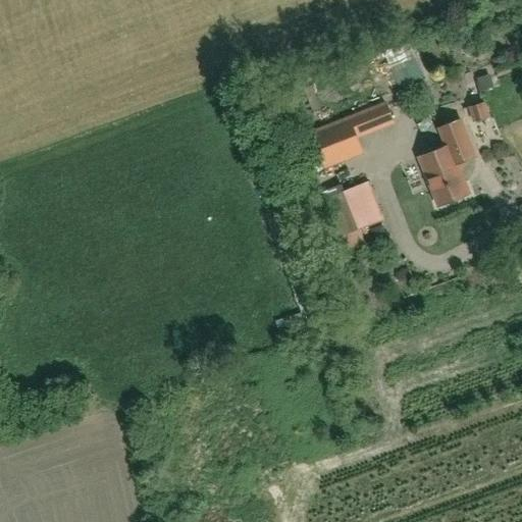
[(409,42),(383,51),(398,87),(422,77),(409,42)]
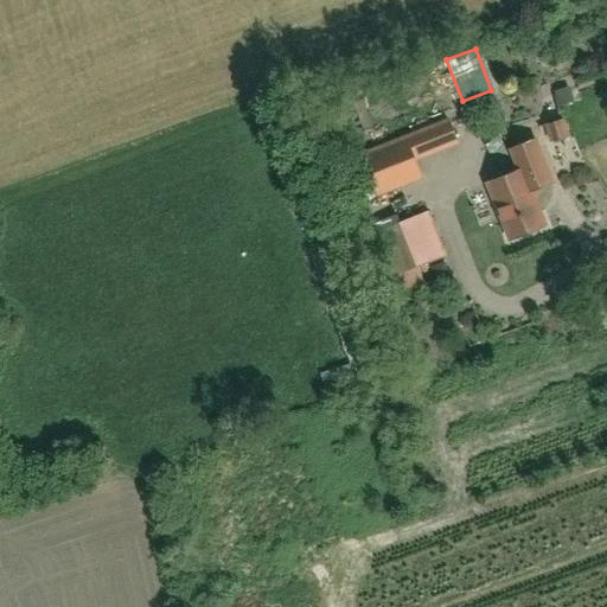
[(570,85),(555,90),(561,106),(575,100),(570,85)]
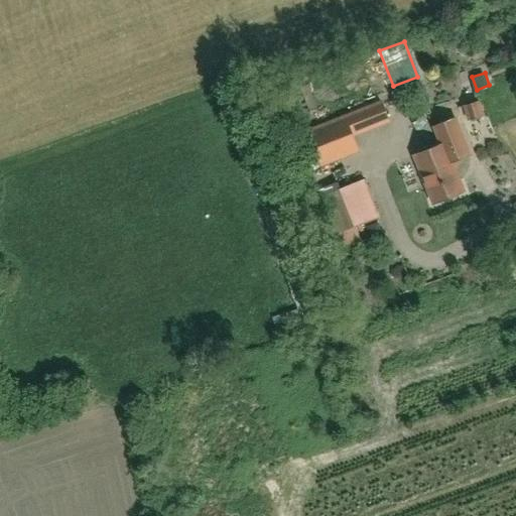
[(307,85),(299,88),(308,111),(316,108),(307,85)]
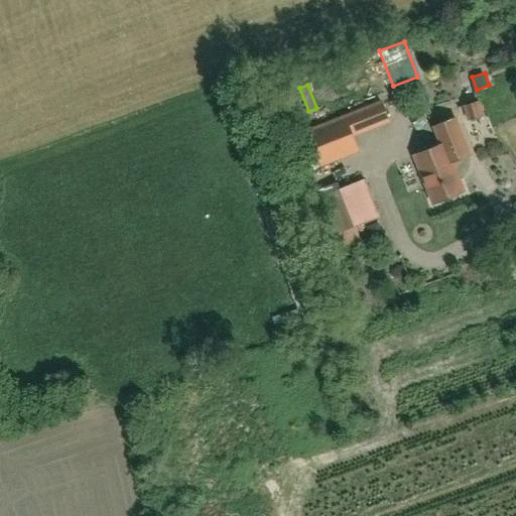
[(467,121),(484,116),(480,102),(463,107),(467,121)]
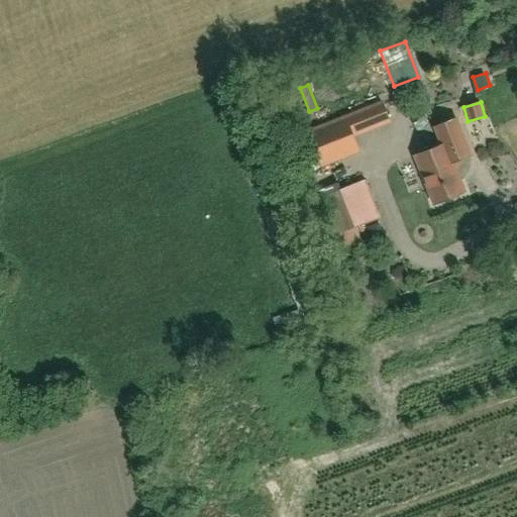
[(359,151),(353,136),(390,121),(383,103),(309,132),(322,166),(359,151)]
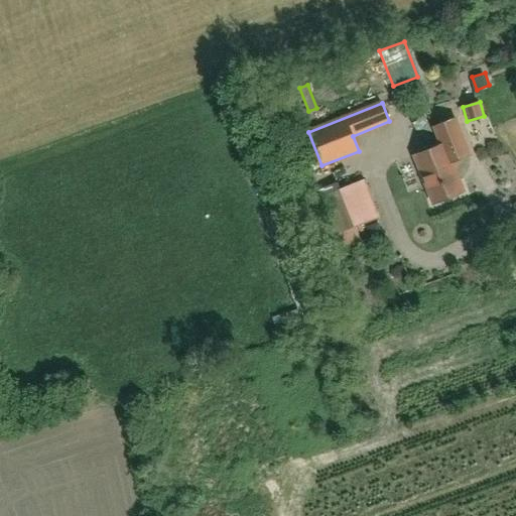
[(453,162),(470,156),(456,119),(433,127),(440,145),(414,155),(433,204),(464,191),(453,162)]
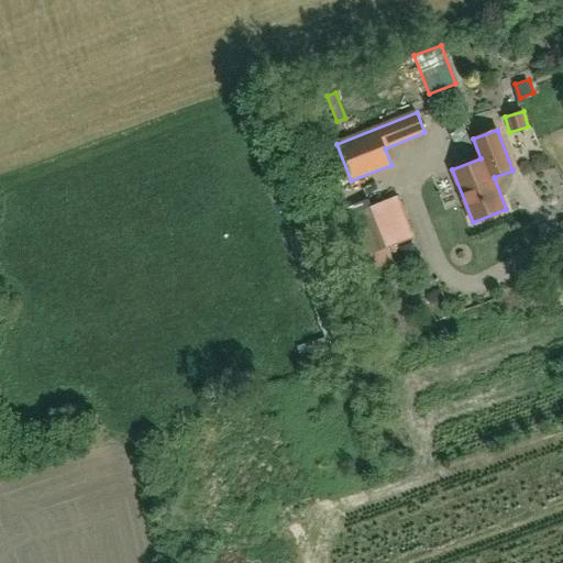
[(396,253),(393,246),(377,205),(374,196),(338,210),(360,267),(396,253)]
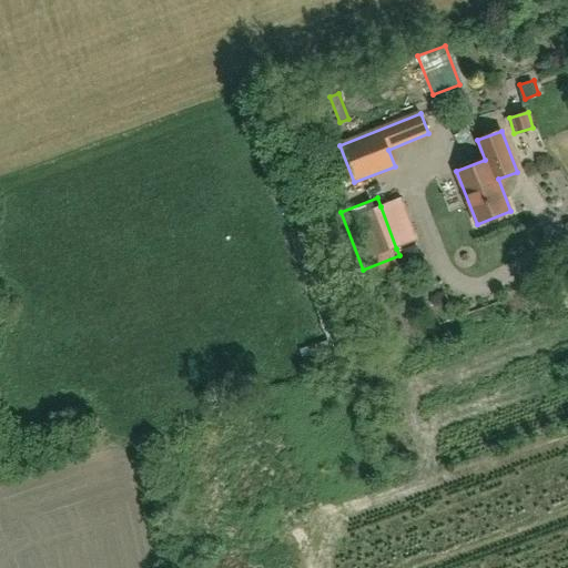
[(396,249),(418,241),(402,198),(381,206),(396,249)]
